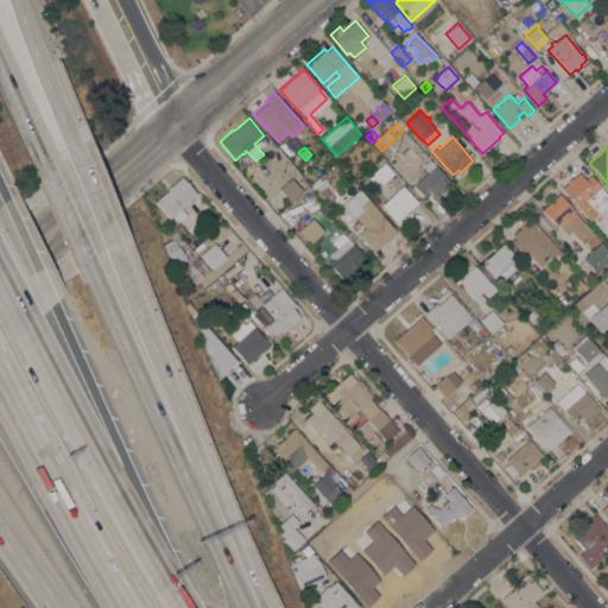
[(417,182),(415,179),(417,178),(419,179),(428,171),(422,165),(429,158),(450,181),(443,187),(445,189),(441,192),(438,190),(428,201),(413,185),(417,182)]
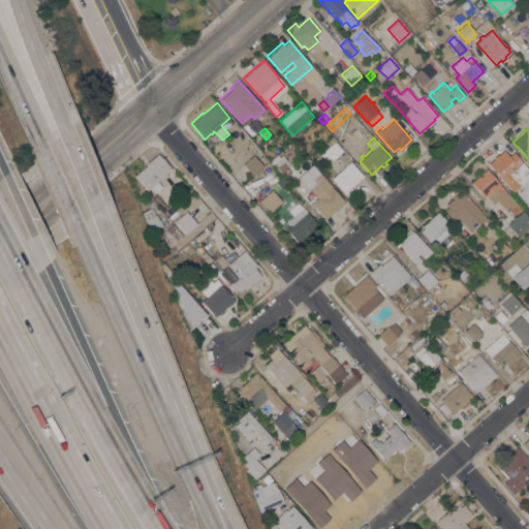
[(342,151),(332,159),(333,160),(329,163),(320,153),(335,142),(342,151)]
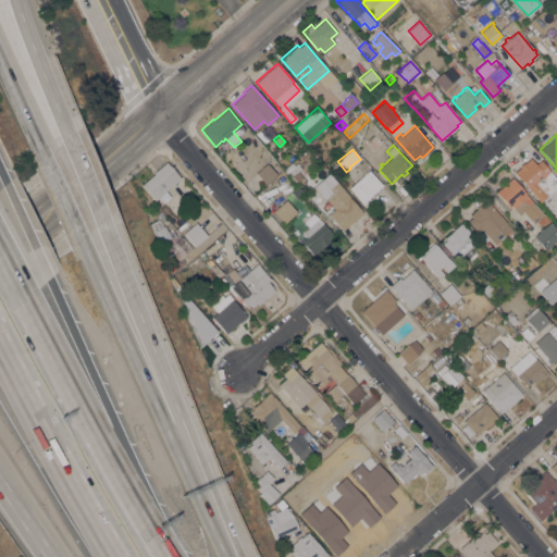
[(279,161),(284,156),(289,162),(284,168),(279,161)]
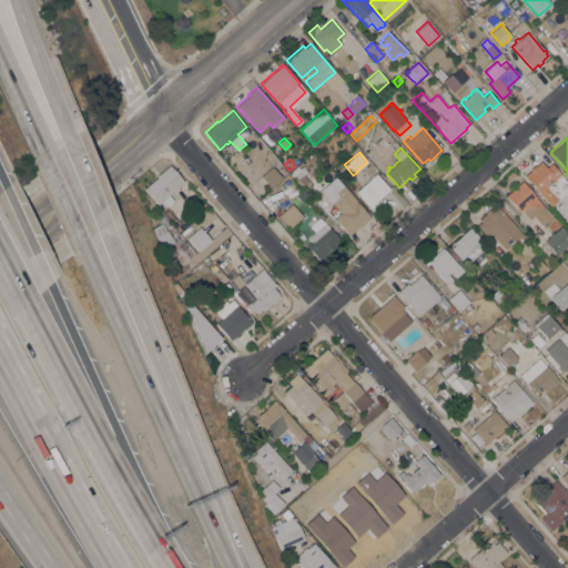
[(530,170),(529,169),(535,164),(535,165),(541,161),(547,166),(551,163),(567,181),(567,190),(550,205),(524,175),(530,170)]
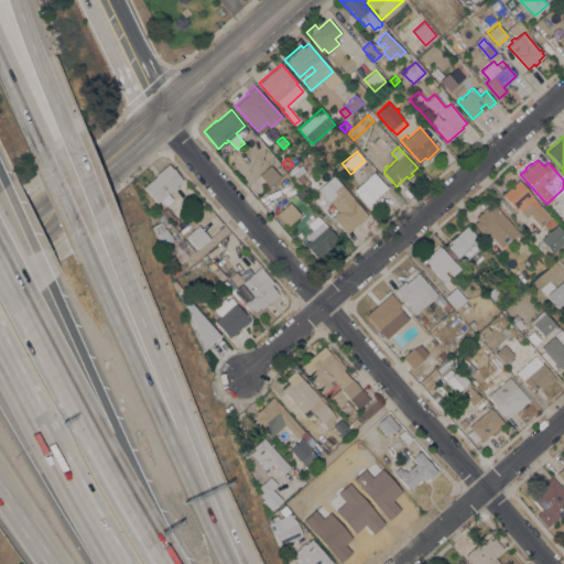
[(158,203),(143,186),(156,175),(155,174),(159,172),(169,163),(183,180),(162,198),(158,203)]
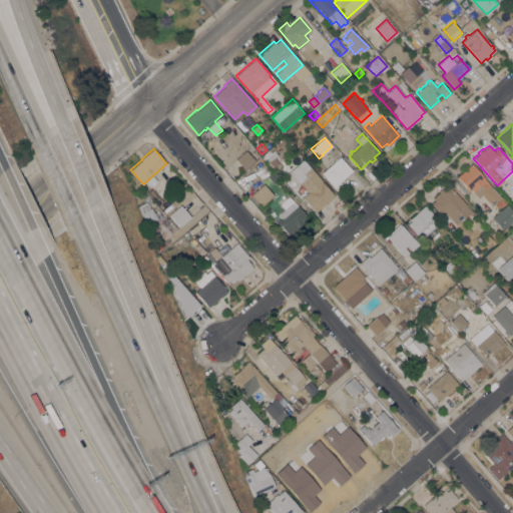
[(273,149),(278,154),(275,157),(281,165),(279,166),(280,167),(277,170),(274,166),(273,167),(268,161),(269,160),(266,156),(273,149)]
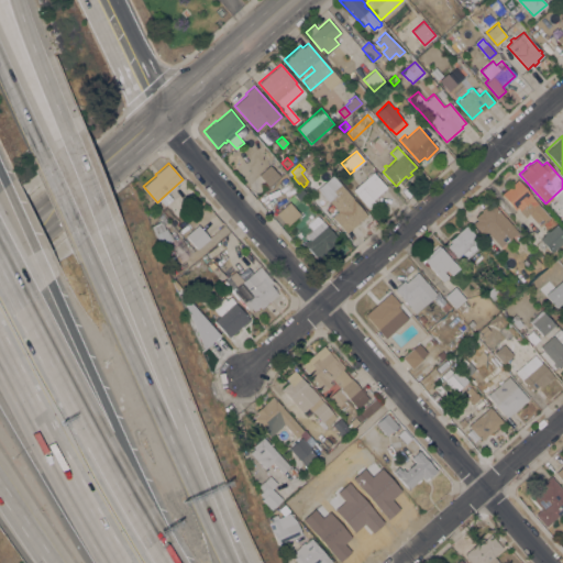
[(258,175),(269,165),(274,169),(278,165),(284,172),(279,176),(268,186),(258,175)]
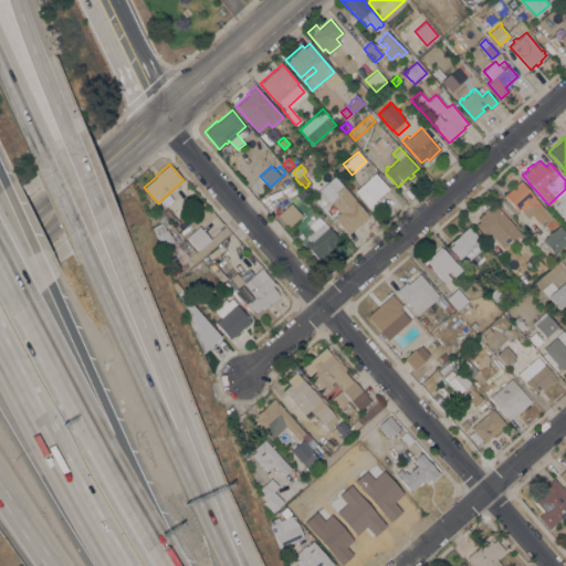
[(375,173),(388,187),(374,200),(378,205),(373,210),(358,195),(358,194),(355,190),(375,173)]
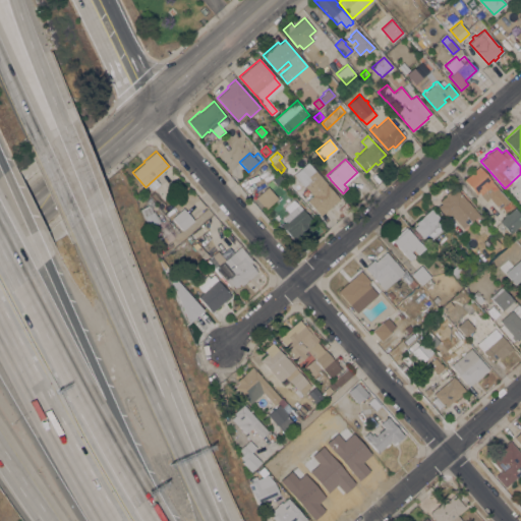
[(339,198),(321,216),(306,199),(312,194),(304,185),(303,186),(293,174),(307,162),(314,170),(339,198)]
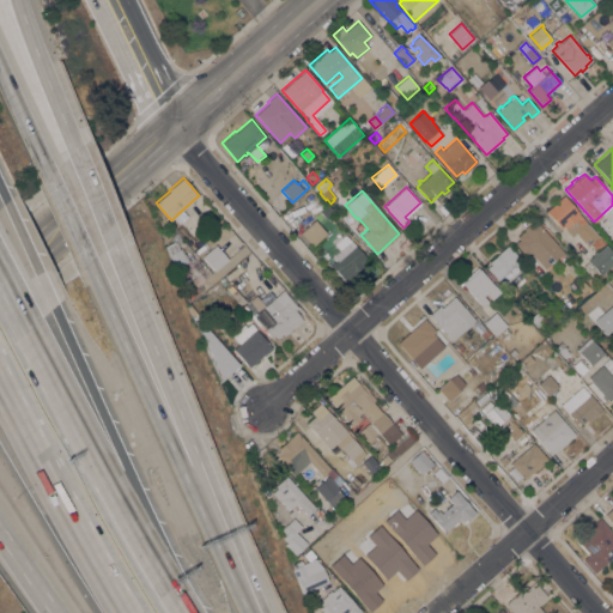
[(564,195),(578,212),(578,213),(599,236),(587,247),(575,234),(571,237),(564,229),(565,228),(563,226),(560,229),(546,211),(564,195)]
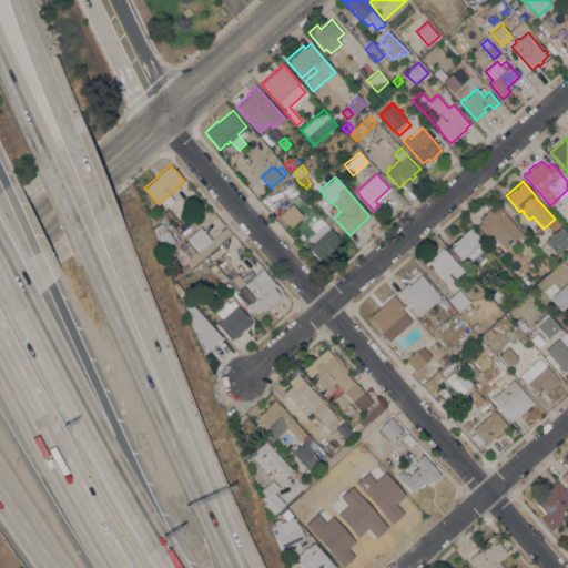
[(292,203),(303,215),(290,227),(279,215),(292,203)]
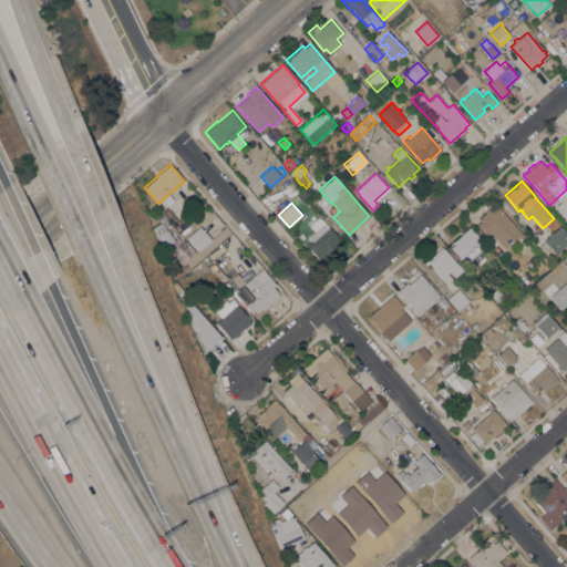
[(522,233),(504,248),(490,233),(486,236),(476,225),(481,222),(478,218),(485,212),(487,208),(488,209),(495,203),(522,233)]
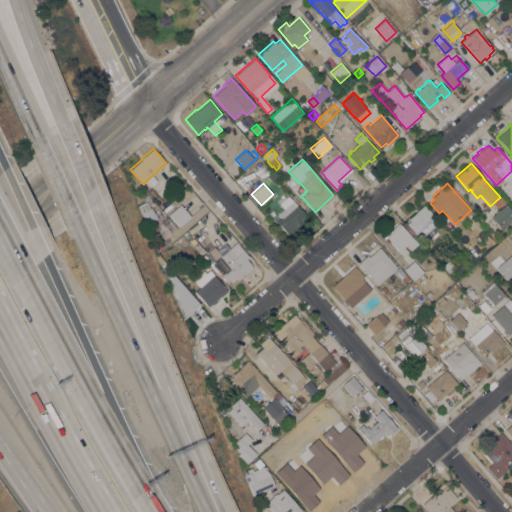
[(293,200),(307,216),(302,220),(304,221),(296,228),(296,229),(289,235),(278,223),(278,224),(275,221),(280,217),(277,214),(293,200)]
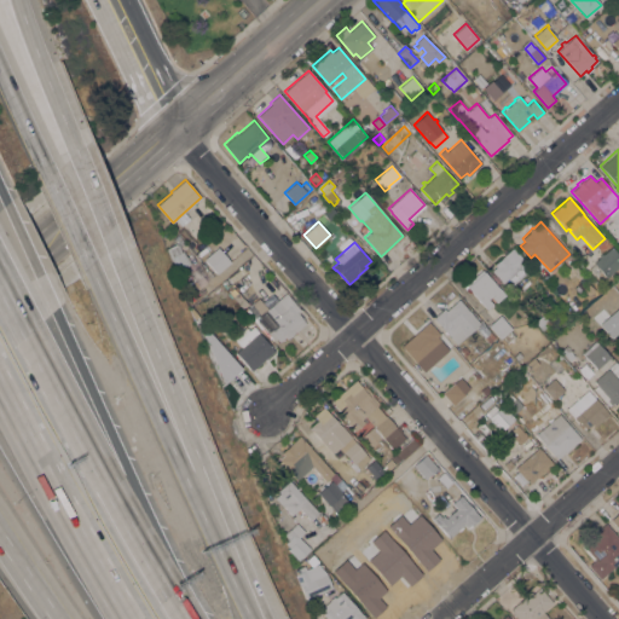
[(167,249),(175,246),(179,253),(183,250),(190,264),(178,270),(167,249)]
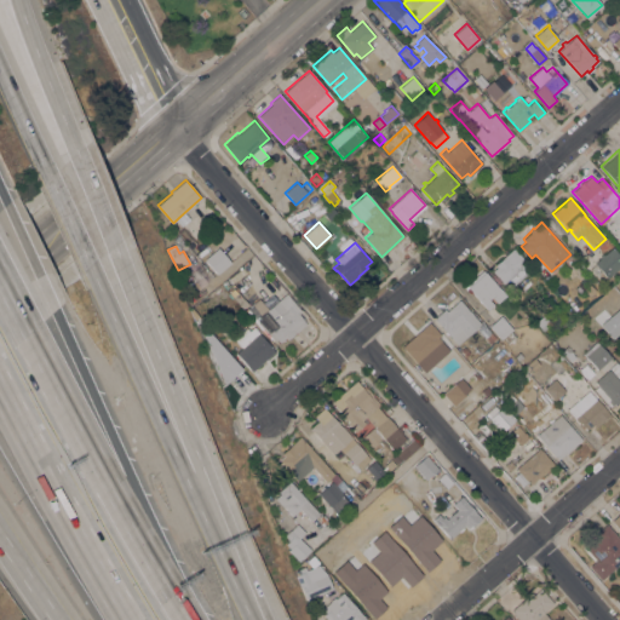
[(218,247),(231,262),(218,274),(205,259),(218,247)]
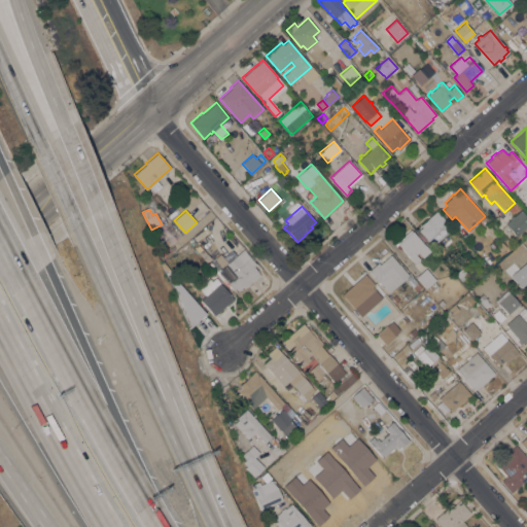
[(436,210),(452,229),(436,242),(432,237),(428,241),(419,230),(422,226),(421,224),(436,210)]
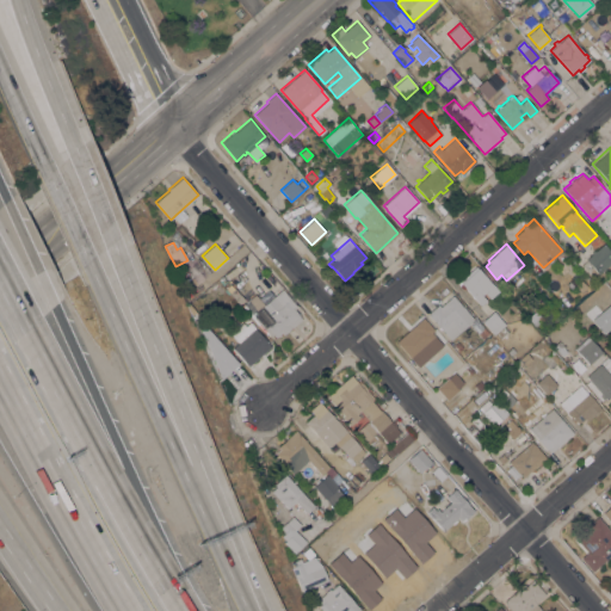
[(592,253),(591,252),(593,250),(594,251),(604,244),(610,252),(610,261),(598,273),(585,259),(592,253)]
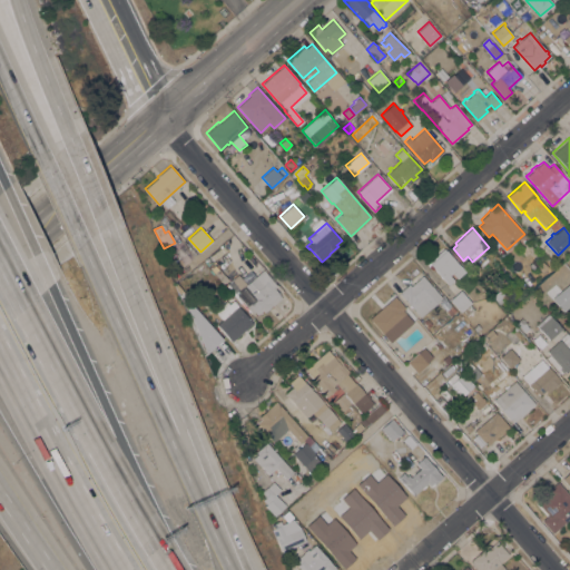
[(465,272),(457,278),(450,271),(448,273),(453,279),(448,285),(430,264),(445,249),(465,272)]
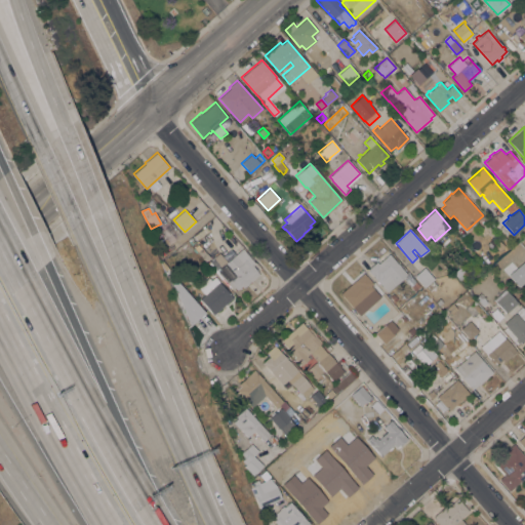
[(505,246),(499,250),(494,245),(499,240),(505,246)]
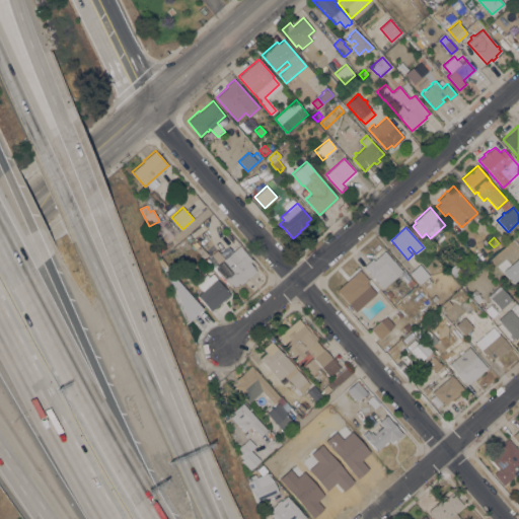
[(204,252),(201,254),(191,243),(194,241),(204,252)]
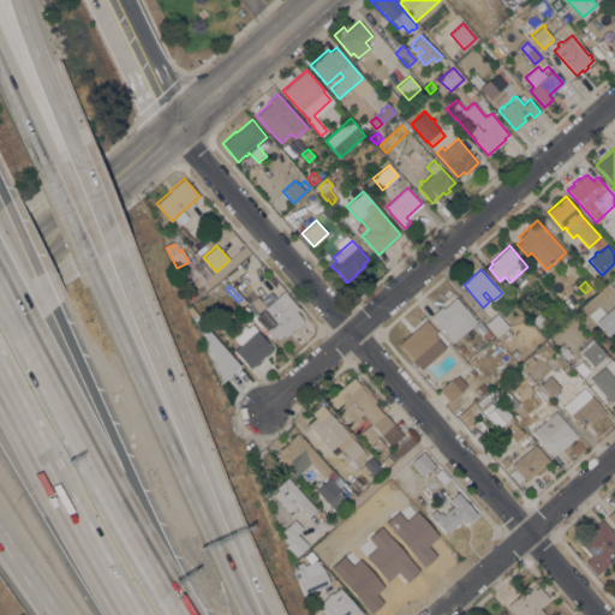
[(299,308),(296,311),(304,321),(294,329),(294,328),(285,336),(284,334),(278,339),(274,336),(272,339),(255,318),(254,318),(248,311),(249,310),(245,305),(257,296),(266,306),(284,291),(299,308)]
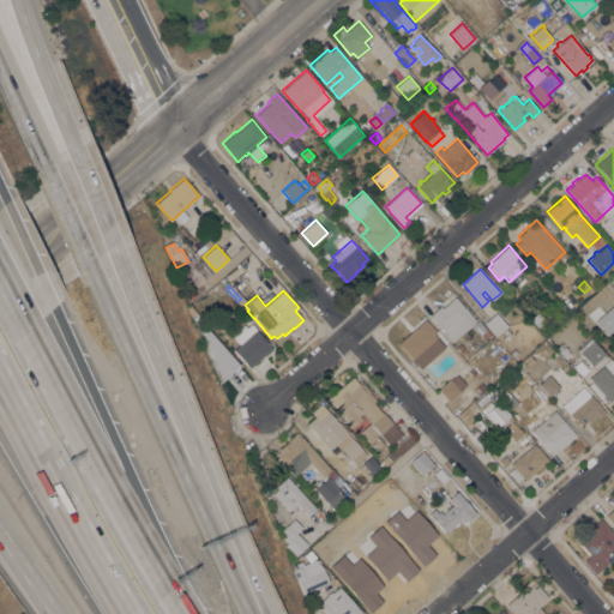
[(476,320),(473,323),(474,324),(471,326),(470,325),(452,341),(429,314),(440,306),(443,307),(455,296),(476,320)]
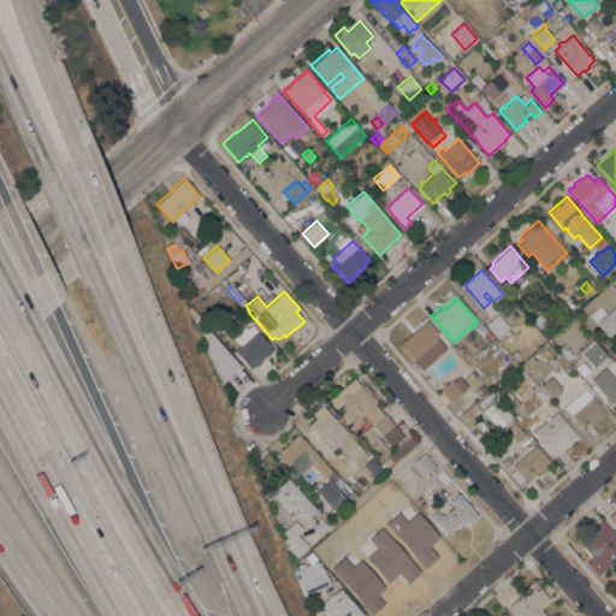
[(514,332),(504,342),(498,336),(498,337),(486,324),(497,313),(514,332)]
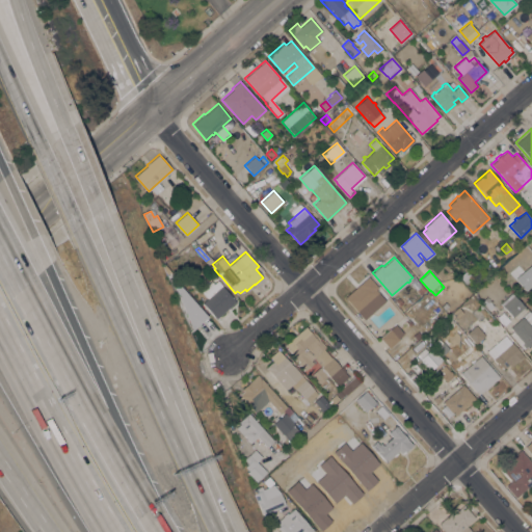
[(473,277),(466,284),(459,276),(466,270),(473,277)]
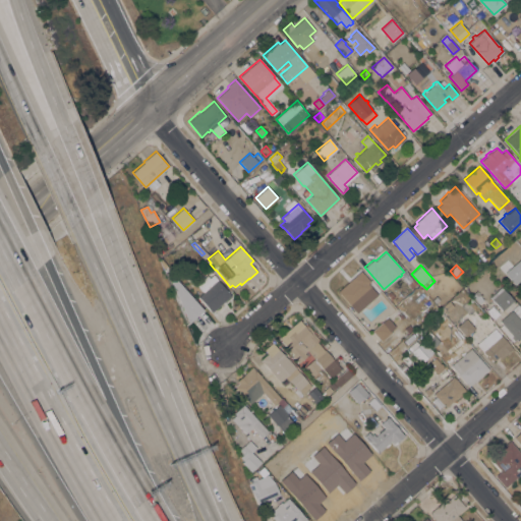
[(337,291),(361,271),(369,281),(367,283),(378,294),(359,310),(356,307),(353,309),(337,291)]
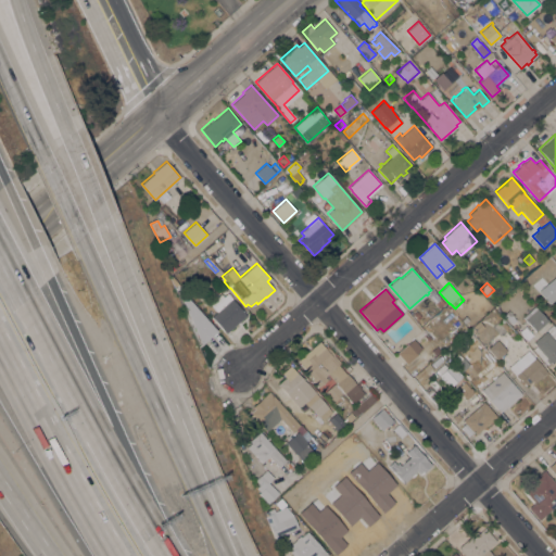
[(226,333),(211,316),(216,312),(209,303),(218,295),(222,299),(227,293),(247,315),(226,333)]
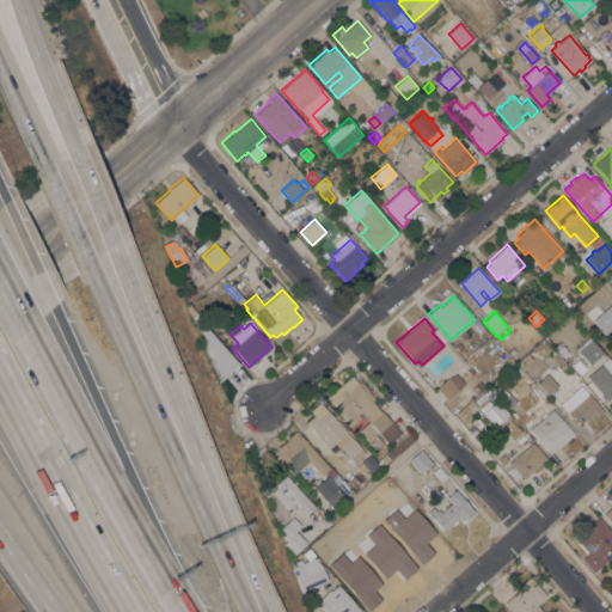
[(484,328),(489,334),(483,340),(478,334),(484,328)]
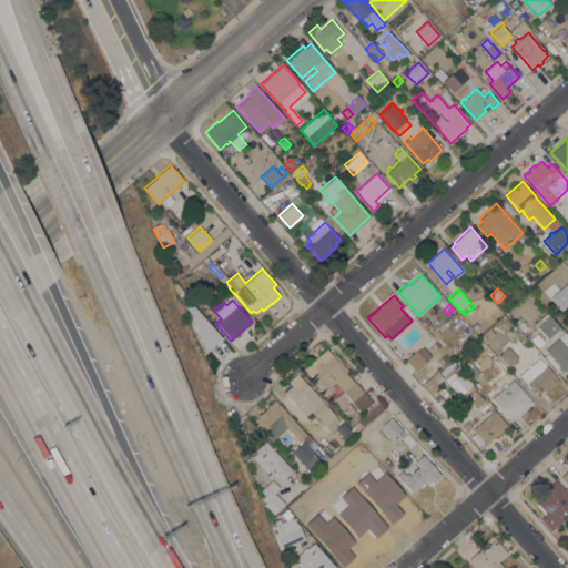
[(546,313),(560,327),(548,338),(534,323),(546,313)]
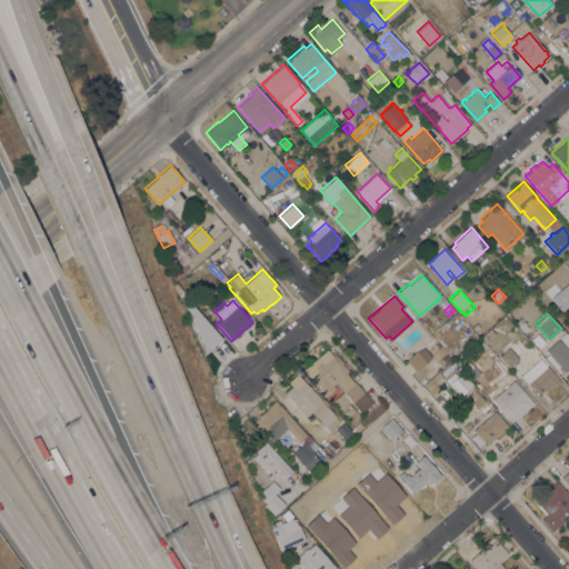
[(190,325),(209,349),(220,340),(201,316),(190,325)]
